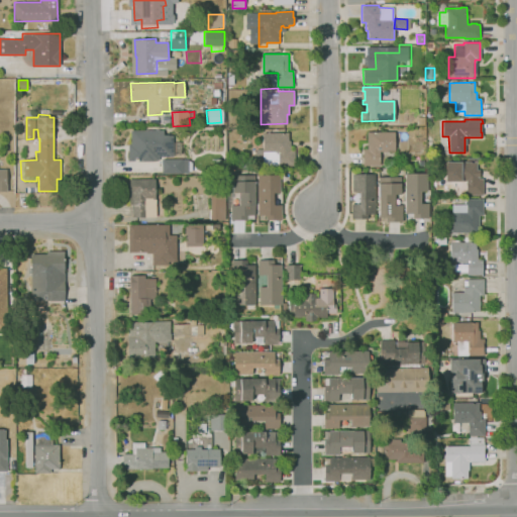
[(182,136),(170,136),(170,127),(182,127),(182,136)]
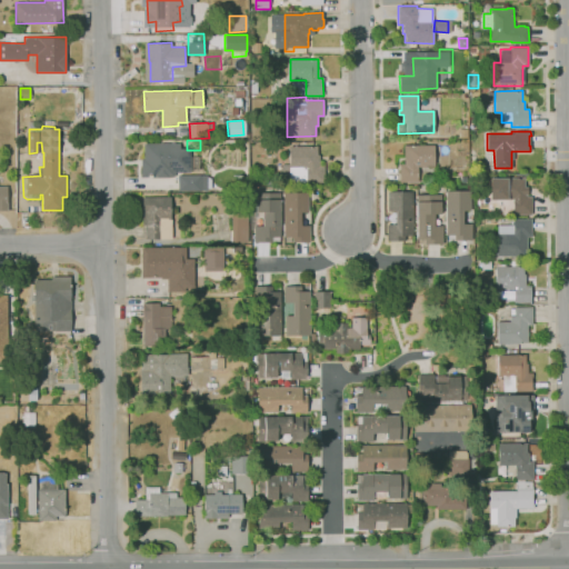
[(166,177),(141,177),(141,158),(143,158),(143,143),(166,143),(166,177)]
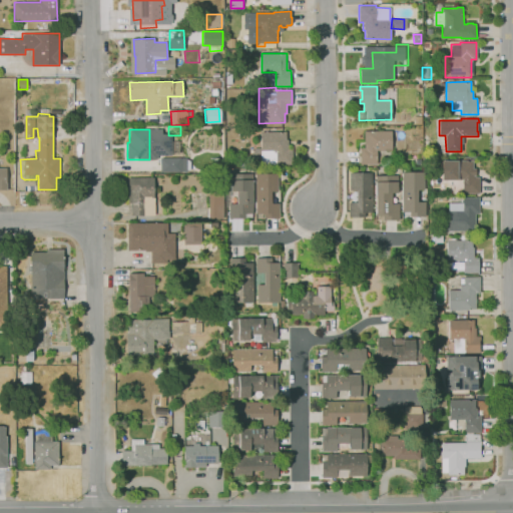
[(377,163),(361,164),(360,147),(364,147),(364,131),(392,130),(392,153),(380,153),(380,150),(377,150),(377,163)]
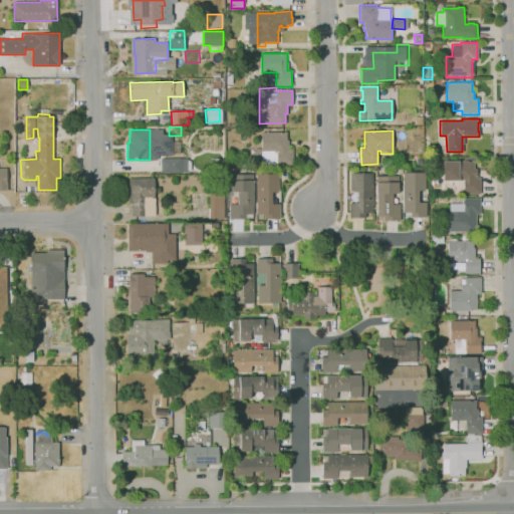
[(277,166),(277,162),(261,162),(261,159),(252,159),(252,153),(254,153),(254,149),(261,148),(261,133),(286,132),(286,141),(288,141),(288,149),(293,149),(293,165),(277,166)]
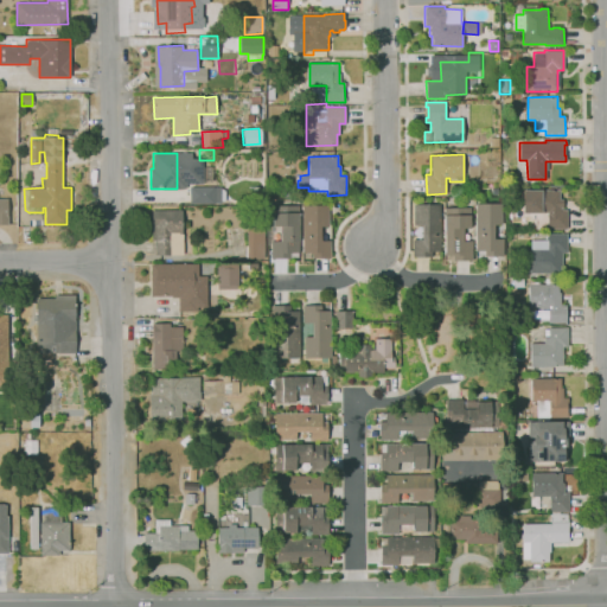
[(216,205),(189,205),(189,185),(198,185),(198,172),(212,172),(212,185),(216,185),(216,187),(222,187),(222,197),(216,197),(216,205)]
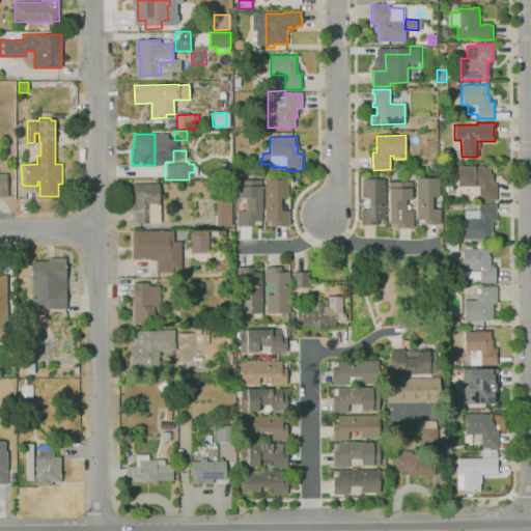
[(496,200),(479,200),(479,186),(457,186),(457,166),(490,166),(490,174),(493,174),(493,182),(492,182),(492,183),(496,183),(496,200)]
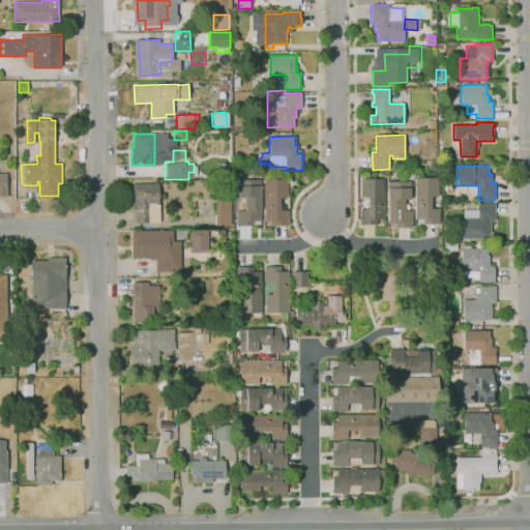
[(412,227),(387,228),(387,181),(388,181),(388,176),(408,176),(408,181),(410,181),(410,199),(404,199),(404,209),(412,209),(412,227)]
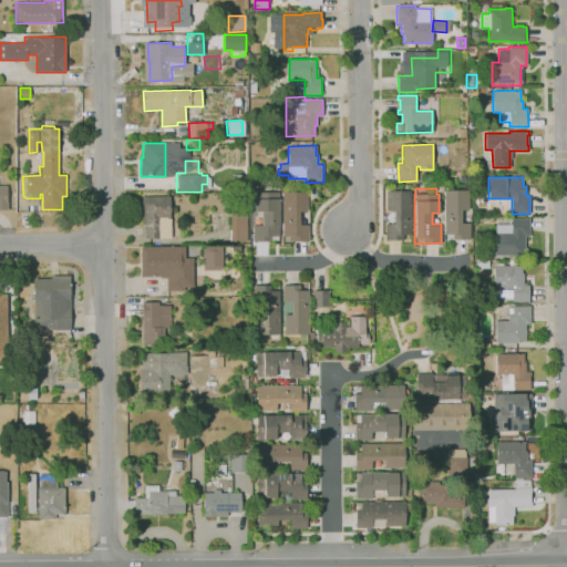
[(470,239),(453,239),(453,234),(444,234),(444,189),(468,189),(468,209),(461,209),(462,223),(470,223),(470,239)]
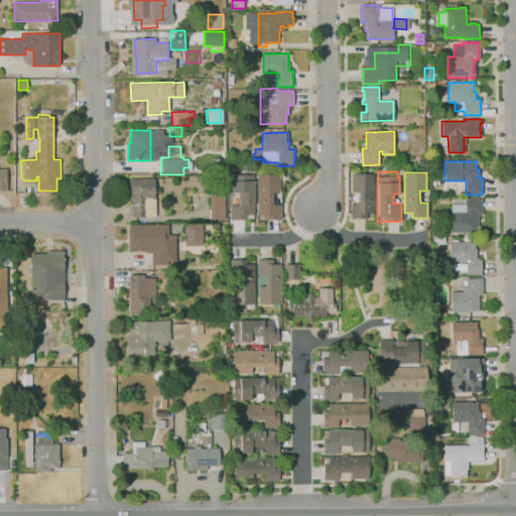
[(280,220),(265,219),(256,219),(257,173),(279,174),(279,192),(273,192),(273,205),(281,205),(280,220)]
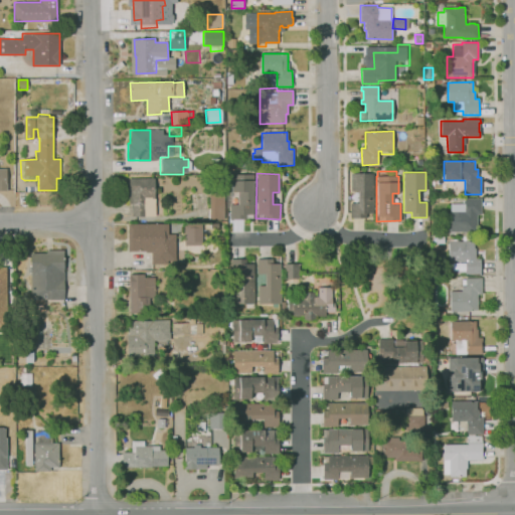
[(350,217),(350,202),(358,202),(358,191),(351,191),(351,173),(373,173),(374,212),(372,212),(372,217),(350,217)]
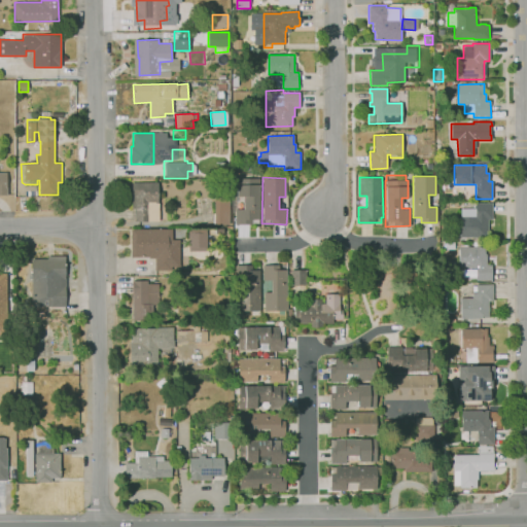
[(251,224),(235,224),(235,209),(236,209),(236,178),(259,178),(259,219),(259,222),(251,222),(251,224)]
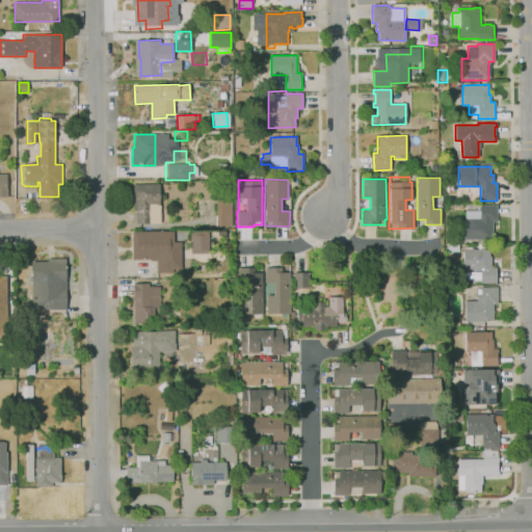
[(136,223),(136,210),(133,210),(133,184),(160,183),(161,222),(136,223)]
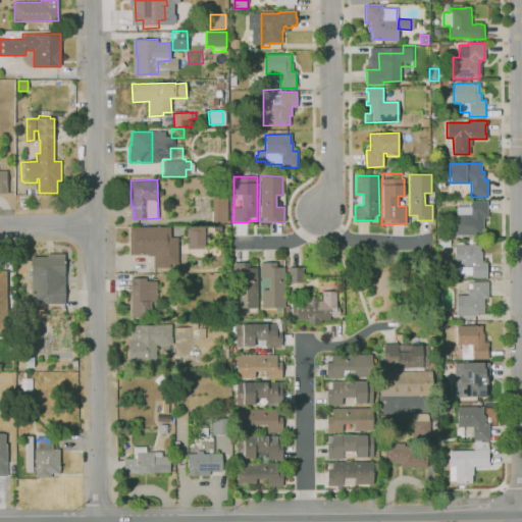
[(226,222),(212,222),(212,195),(227,195),(226,222)]
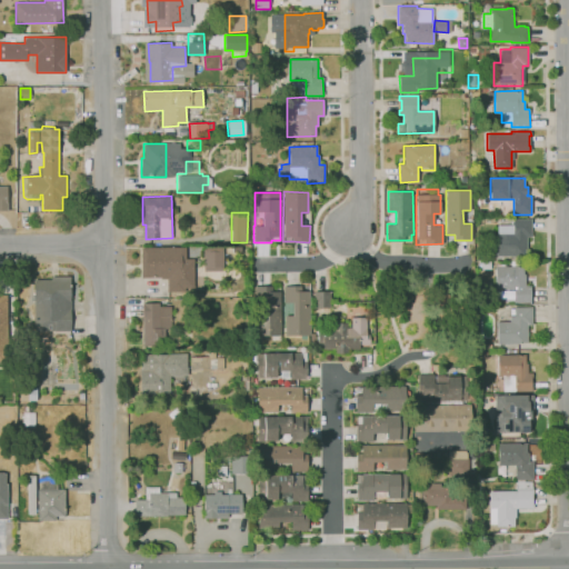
[(516,260),(510,260),(510,256),(497,256),(497,233),(498,233),(498,225),(513,225),(512,219),(531,219),(531,237),(527,237),(527,256),(516,256),(516,260)]
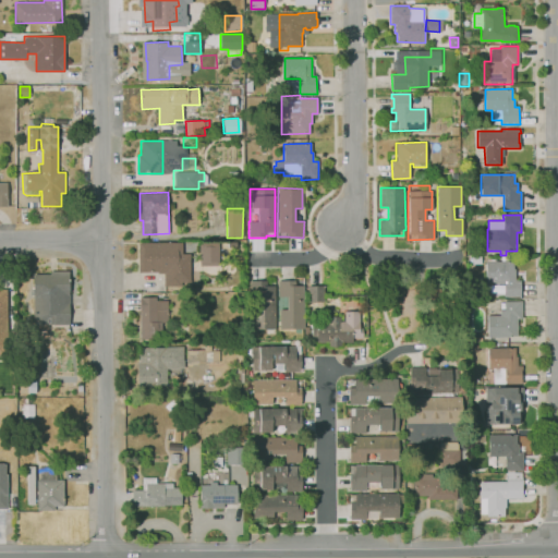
[(182,286),(164,286),(164,274),(158,274),(158,273),(138,273),(138,242),(182,242),(182,243),(189,243),(189,271),(181,271),(182,286)]
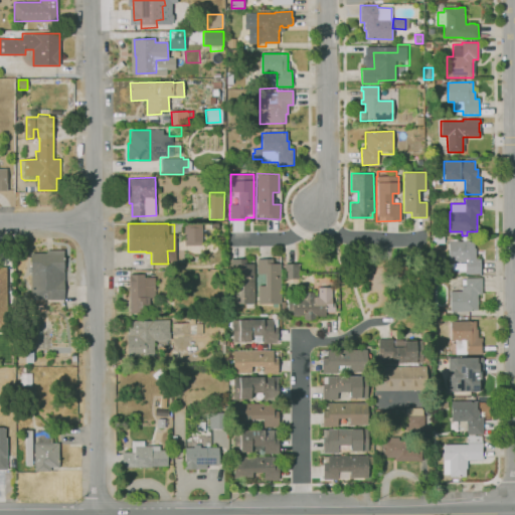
[(202,245),(184,245),(184,223),(202,223),(202,245)]
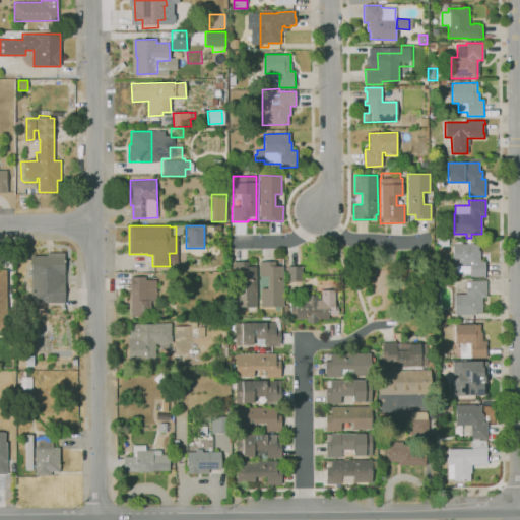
[(485,276),(469,276),(469,263),(453,263),(453,243),(467,243),(467,238),(471,238),(471,243),(478,243),(478,251),(479,251),(480,261),(484,261),(485,276)]
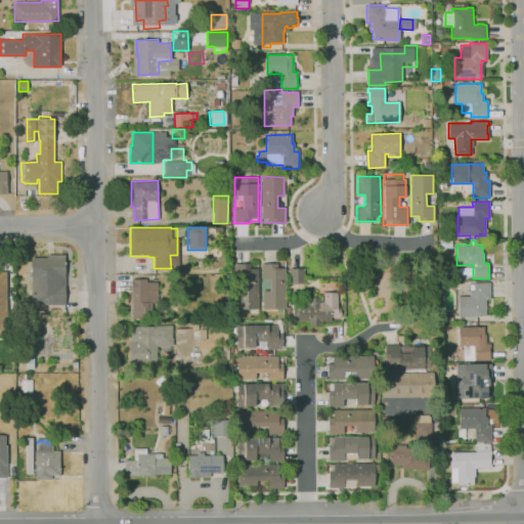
[(66,305),(31,304),(32,257),(42,257),(42,254),(63,254),(63,258),(67,258),(66,305)]
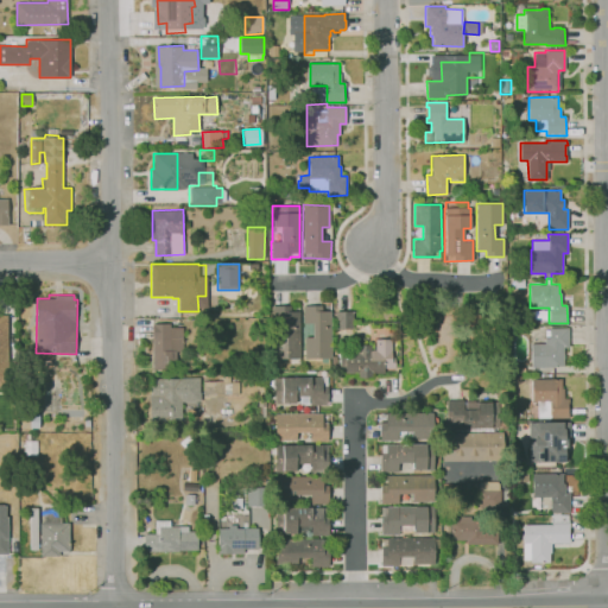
[(299,359),(273,358),(273,336),(282,336),(282,321),(272,321),(272,305),(291,305),(291,303),(301,303),(299,359)]
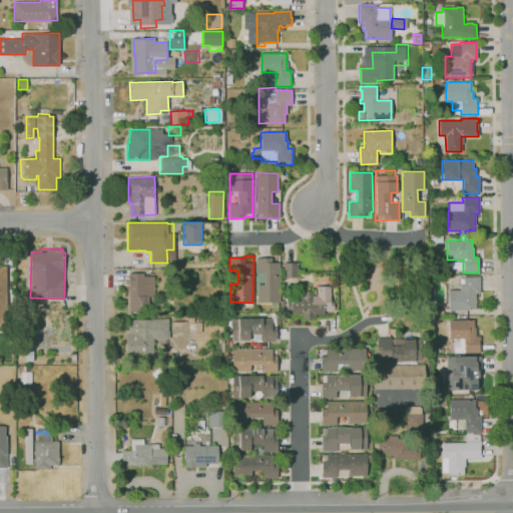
[(283,308),(279,308),(279,302),(258,303),(258,284),(264,284),(264,272),(257,272),(255,258),(271,257),(271,255),(279,255),(279,263),(280,301),(283,301),(283,308)]
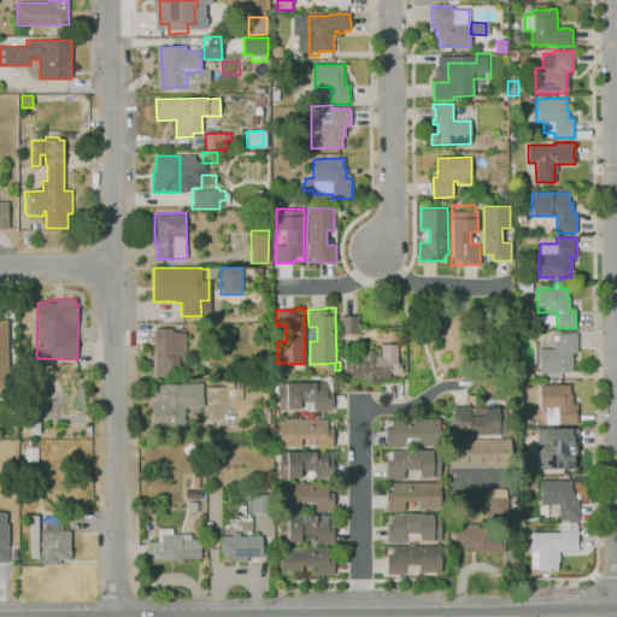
[(12,354),(0,354),(0,312),(4,312),(4,329),(12,329),(12,354)]
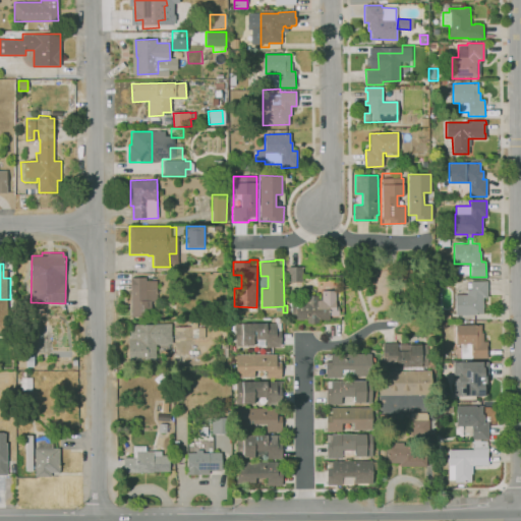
[(302,282),(287,282),(287,267),(302,267),(302,282)]
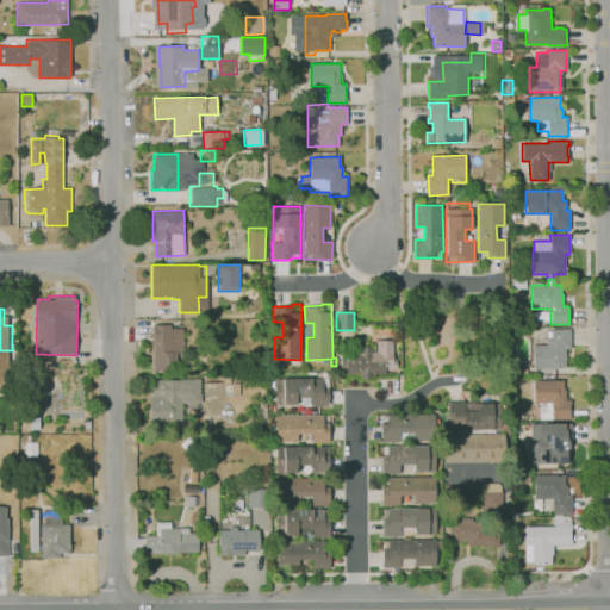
[(154,371),(153,325),(170,324),(170,328),(184,328),(184,352),(176,352),(176,371),(154,371)]
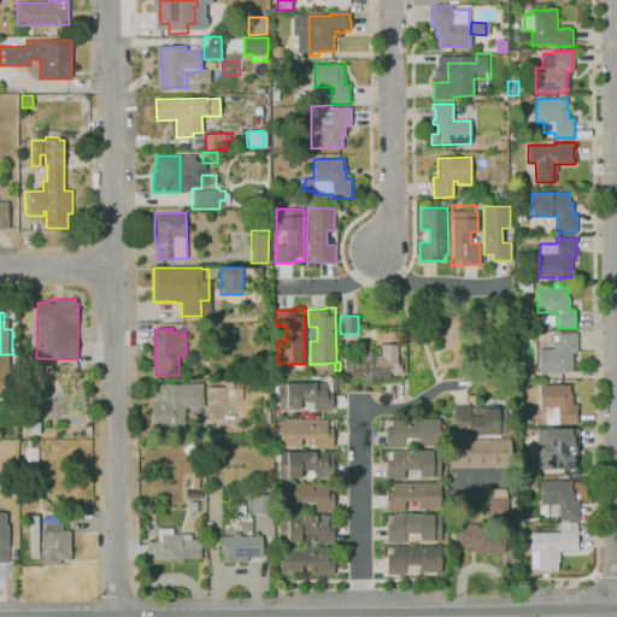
[(564,372),(540,372),(540,348),(552,348),(552,342),(557,342),(557,333),(577,333),(577,352),(571,352),(571,370),(564,370),(564,372)]
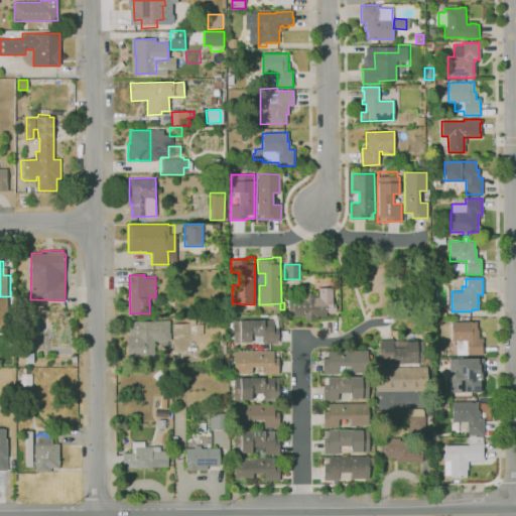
[(315,319),(304,319),(304,315),(300,315),(300,316),(295,316),(295,315),(293,315),(293,313),(287,313),(287,296),(302,296),(302,292),(314,292),(314,296),(318,296),(318,287),(332,287),(332,298),(333,298),(333,303),(336,303),(336,312),(326,312),(326,316),(315,316),(315,319)]
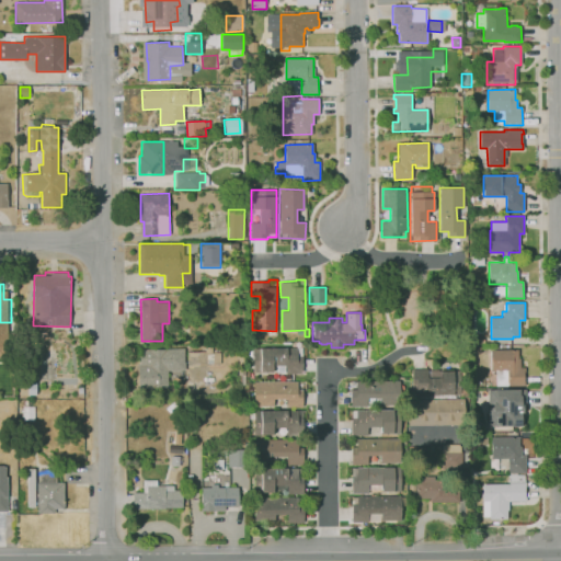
[(36,384),(75,382),(73,359),(58,359),(57,344),(35,345),(36,384)]
